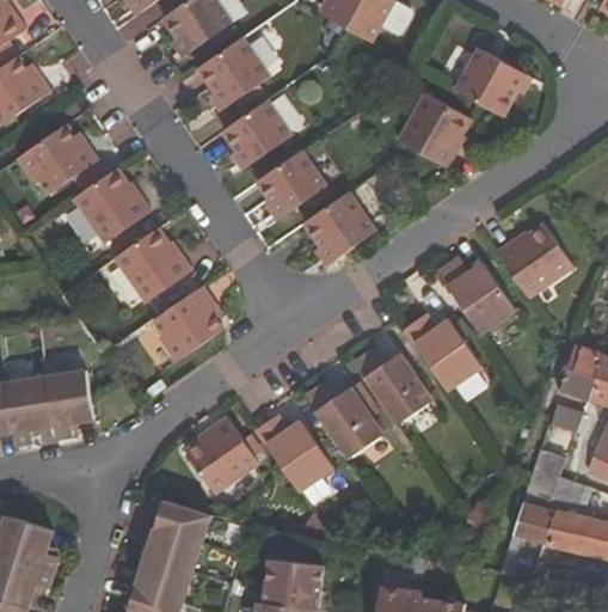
[(129,0),(139,13),(158,0),(129,0)]
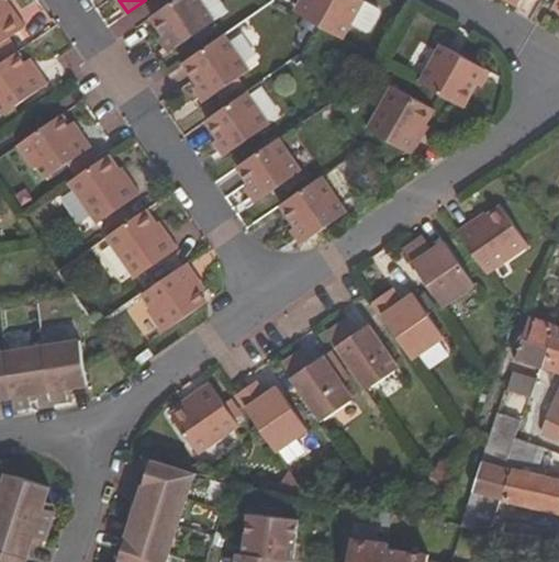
[(170,48),(213,20),(199,0),(174,0),(149,18),(170,48)]
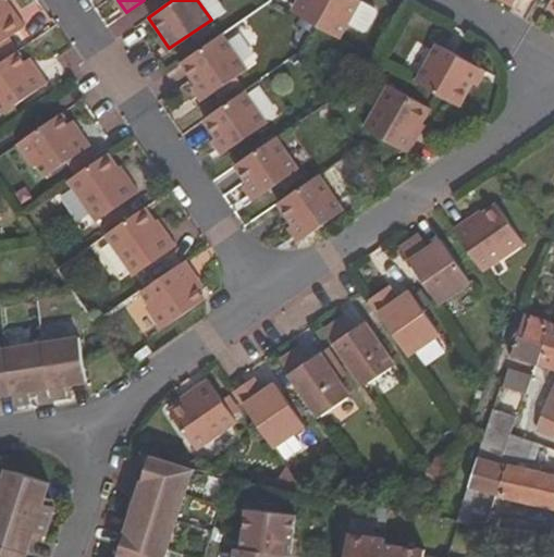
[(343,23),(356,31),(361,29),(371,11),(370,7),(357,0),(299,0),(292,14),(309,24),(334,38),(343,23)]
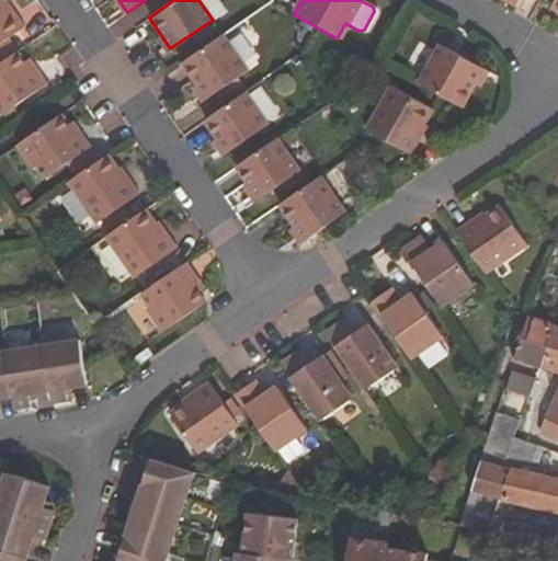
[(557,11),(557,0),(550,0),(548,6),(557,11)]
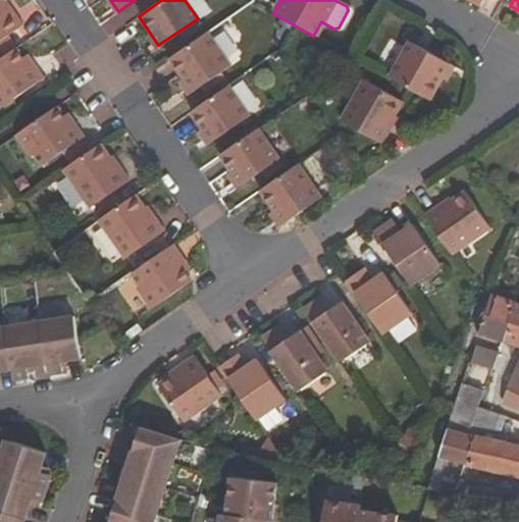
[(0,38),(19,24),(11,12),(7,15),(0,4),(0,38)]
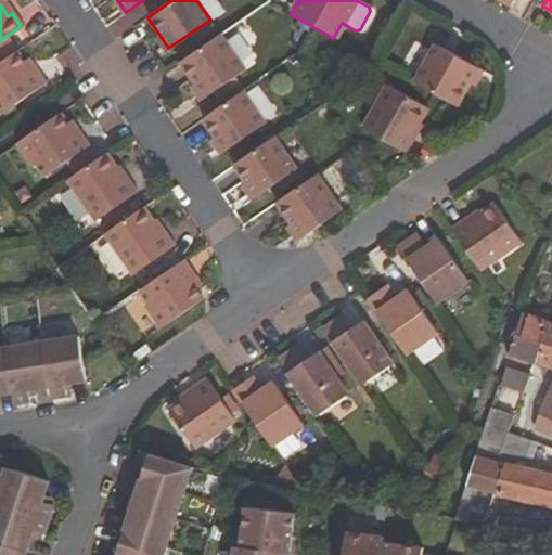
[(203,98),(244,68),(220,34),(179,62),(203,98)]
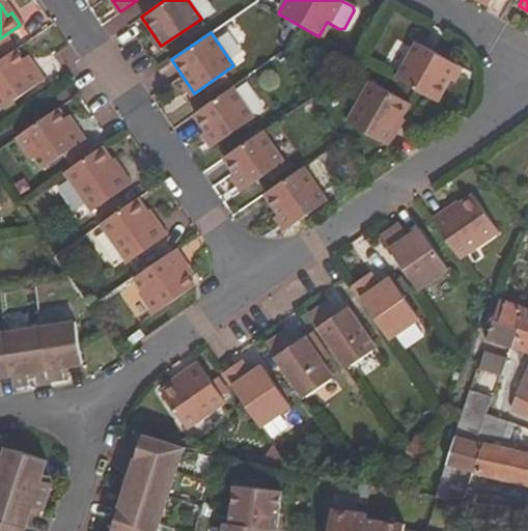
[(395,79),(437,103),(456,65),(415,43),(395,79)]
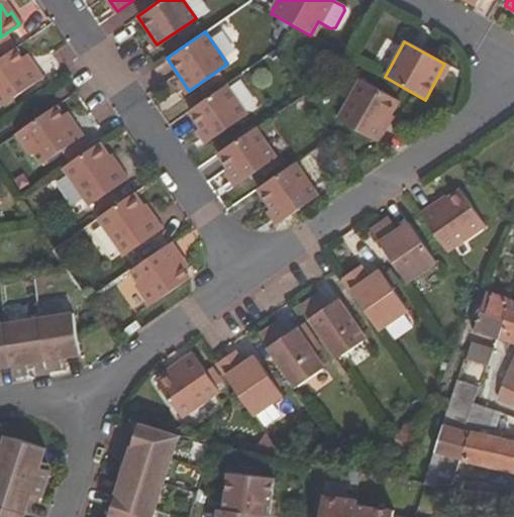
[(0,106),(40,78),(31,66),(26,69),(12,48),(0,57),(0,106)]
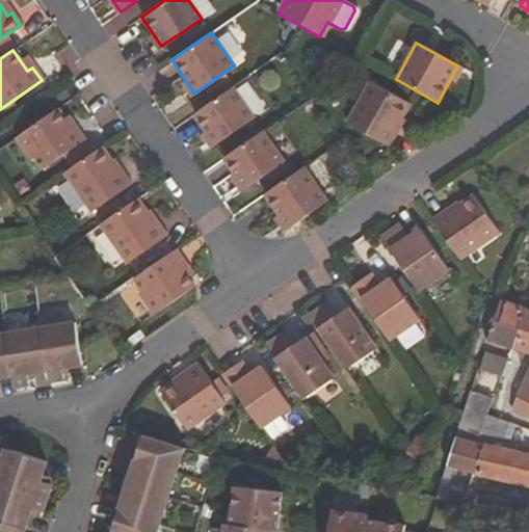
[(344,123),(387,148),(395,132),(391,130),(405,102),(367,81),(344,123)]
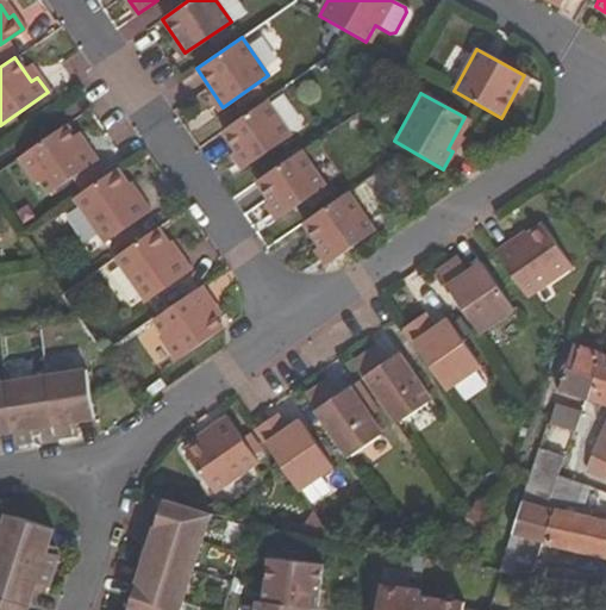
[(245,166),(291,135),(267,99),(222,130),(245,166)]
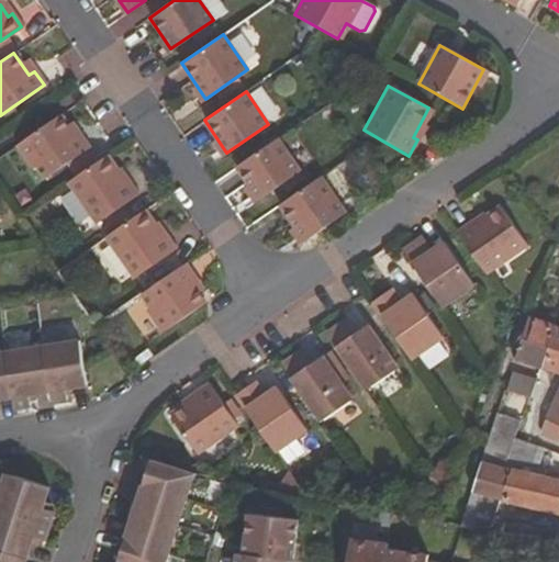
[(29,169),(33,166),(42,180),(88,148),(78,134),(73,138),(57,116),(13,148),(29,169)]
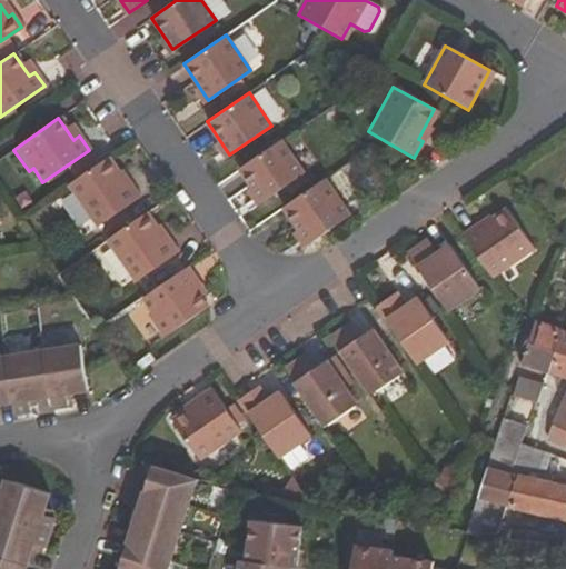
[(261,201),(303,172),(280,140),(239,168),(261,201)]
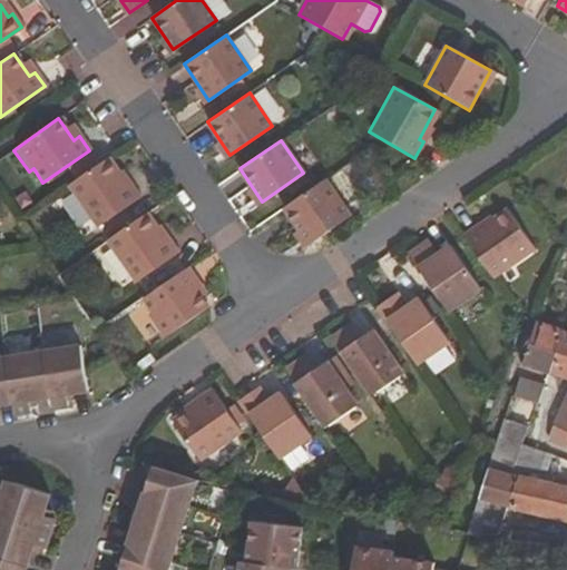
[(95,227),(139,196),(129,183),(126,185),(107,159),(67,186),(95,227)]
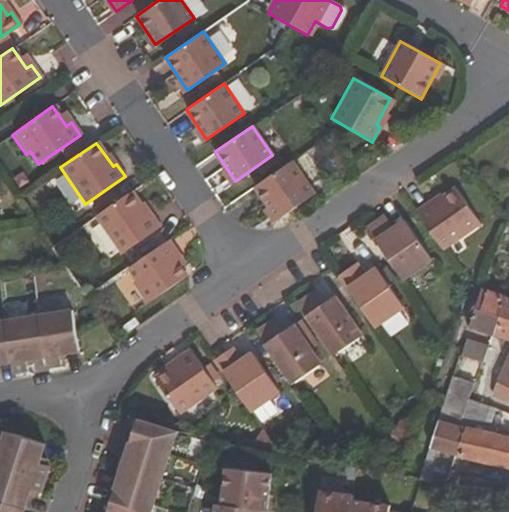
[(290,160),(253,186),(275,218),(313,192),(290,160)]
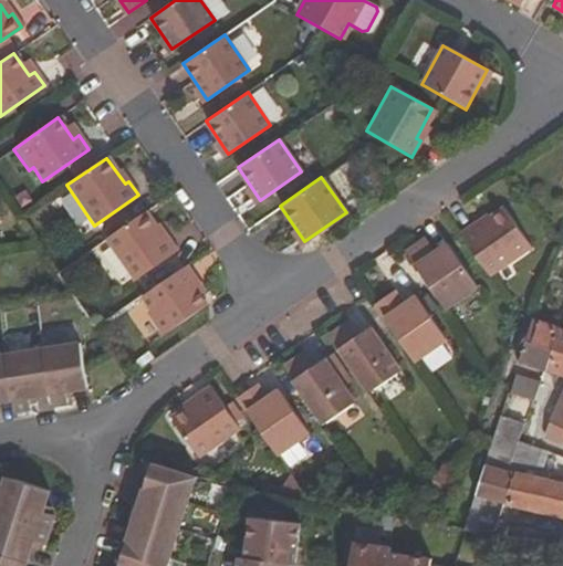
[(493,202),(480,211),(482,216),(459,232),(491,278),(515,261),(512,258),(525,249),(493,202)]
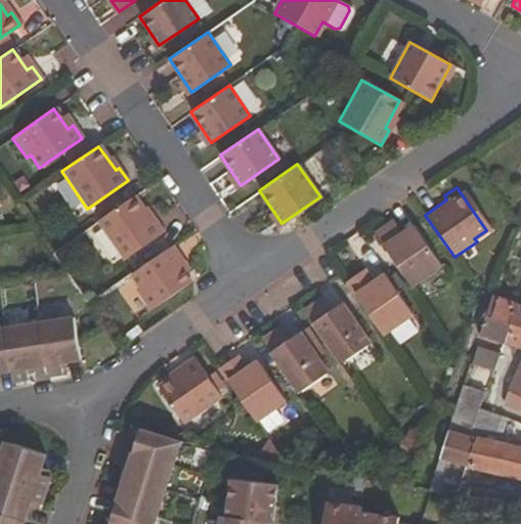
[(154,219),(150,221),(134,197),(96,222),(122,260),(163,231),(154,219)]
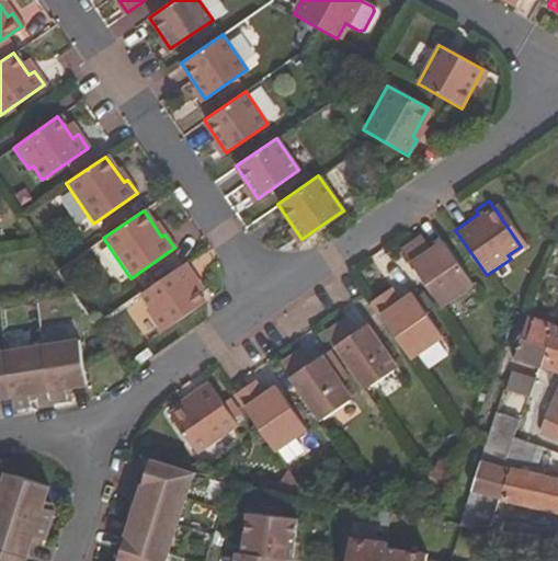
[(441,240),(422,252),(414,240),(401,249),(440,305),(471,283),(441,240)]
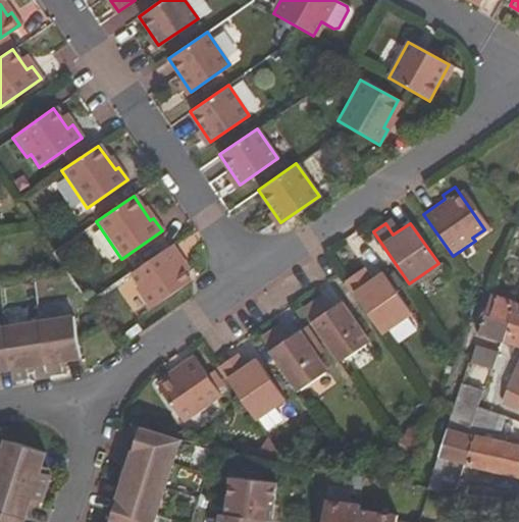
[(172,245),(132,273),(141,286),(136,290),(150,310),(191,282),(176,261),(180,258),(172,245)]
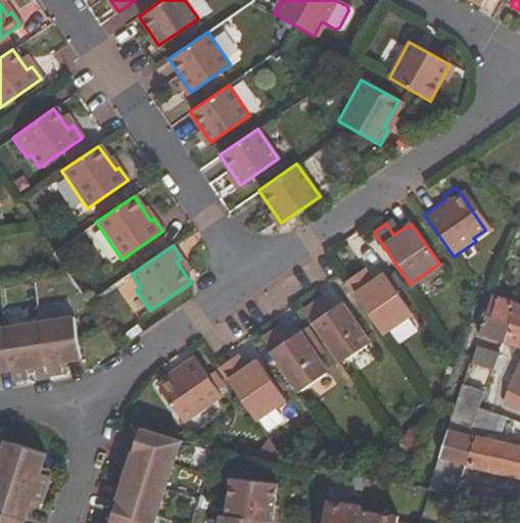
[(382,334),(411,314),(383,274),(366,285),(358,273),(345,281),(382,334)]
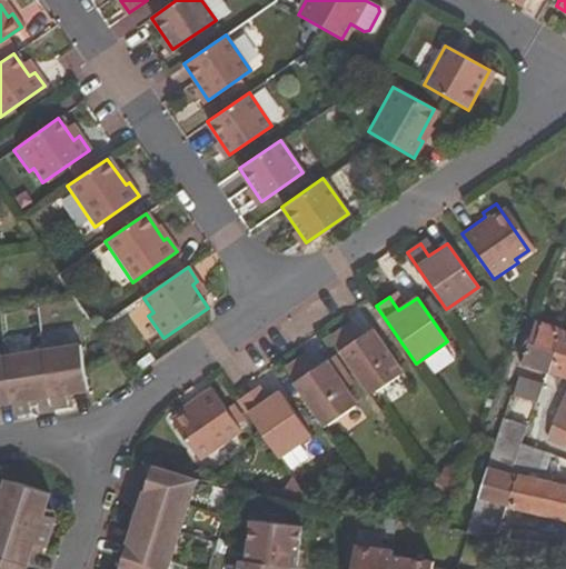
[(559,328),(534,320),(519,363),(544,371),(559,328)]
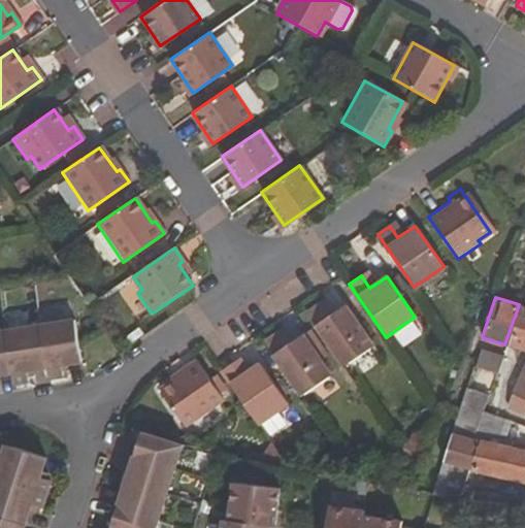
[(342,365),(371,345),(345,305),(327,317),(319,304),(305,314),(342,365)]
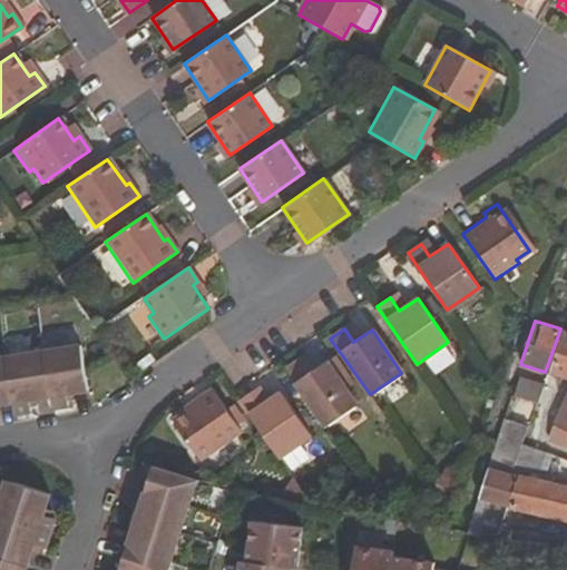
[(566,331),(560,328),(545,372),(566,380),(566,377),(566,331)]
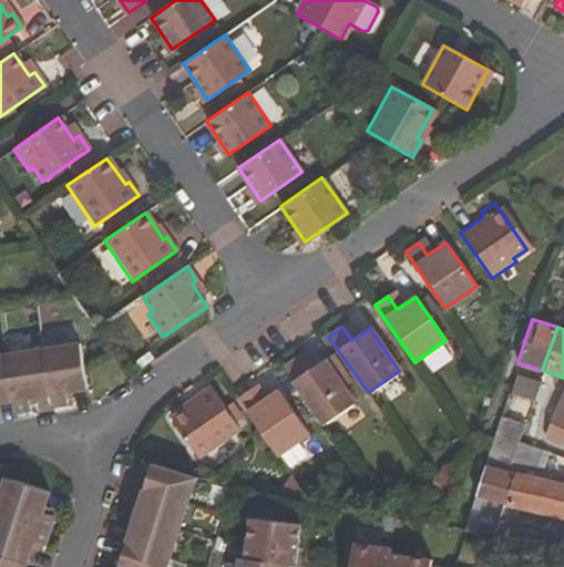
[(54,404),(69,402),(68,398),(67,390),(77,388),(89,385),(82,343),(45,349),(52,392),(54,404)]
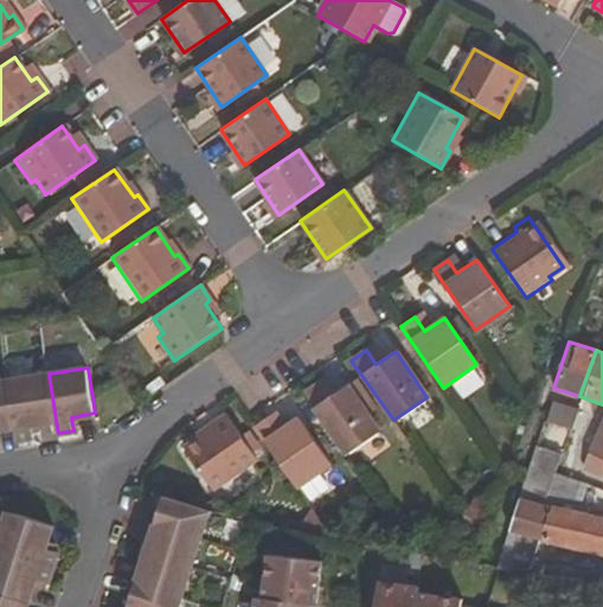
[(17,440),(33,436),(33,433),(32,423),(42,422),(56,420),(49,374),(8,379),(15,426),(17,440)]
